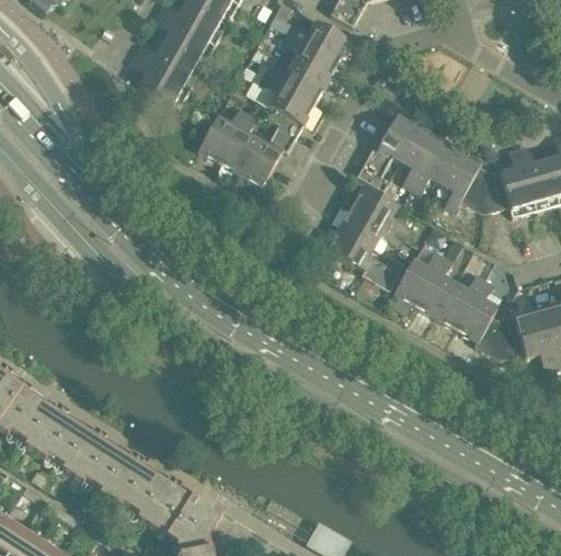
[(30,0),(45,12),(49,7),(57,6),(63,10),(71,0),(30,0)]
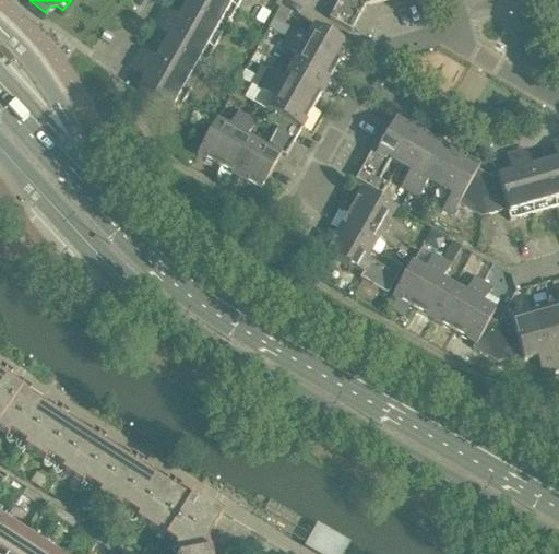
[(186,0),(185,3),(225,26),(227,21),(236,6),(227,0),(186,0)]
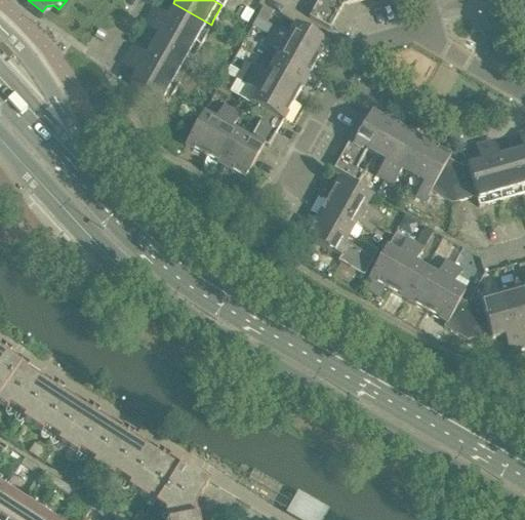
[(347,1),(347,0),(316,0),(309,14),(329,26),(341,2),(347,1)]
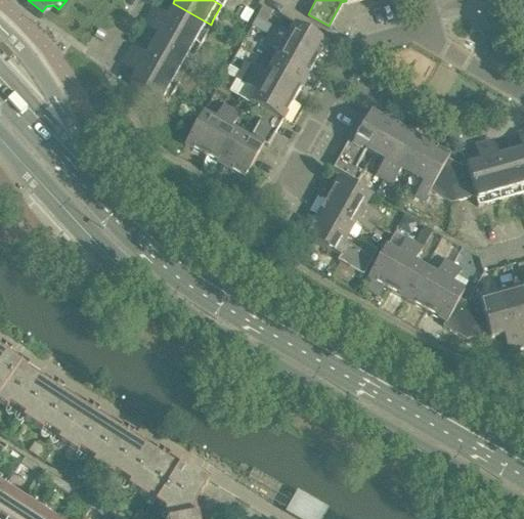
[(153,5),(147,14),(200,43),(208,29),(211,25),(173,3),(168,13),(153,5)]
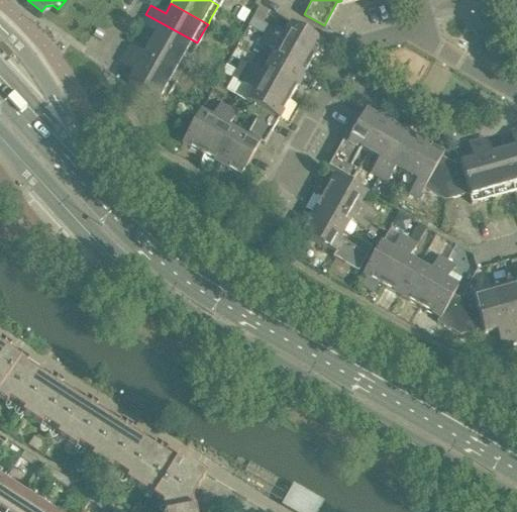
[(156,29),(149,41),(186,63),(189,58),(189,57),(197,42),(145,14),(141,21),(156,29)]
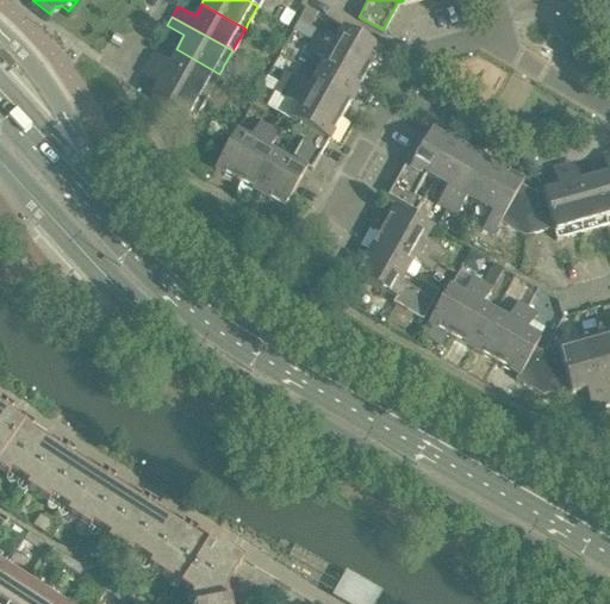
[(304,33),(312,38),(367,68),(380,45),(343,24),(336,38),(318,27),(310,23),(304,33)]
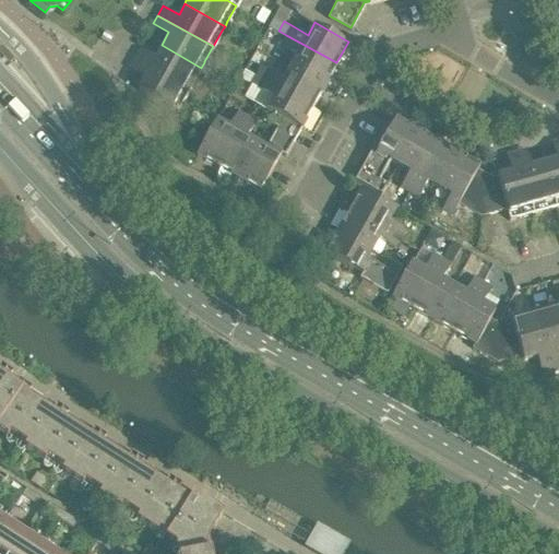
[(297,52),(290,65),(324,83),(336,62),(286,35),(281,44),(297,52)]
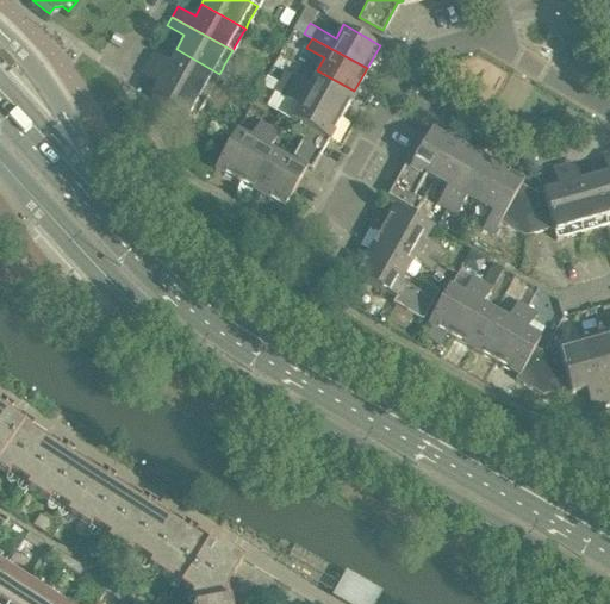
[(153,50),(147,61),(207,95),(217,78),(219,74),(176,49),(170,60),(153,50)]
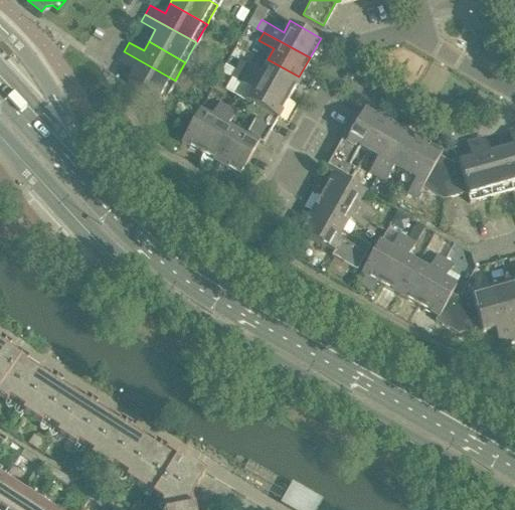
[(175,80),(124,51),(120,59),(134,67),(128,79),(164,100),(167,95),(175,80)]
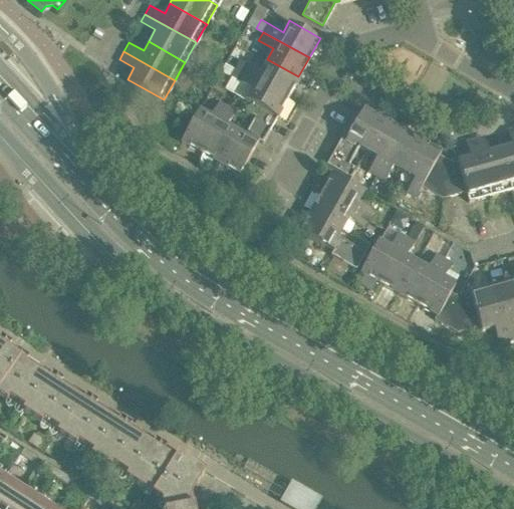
[(239,57),(234,65),(288,95),(298,76),(267,59),(262,69),(246,61),(239,57)]
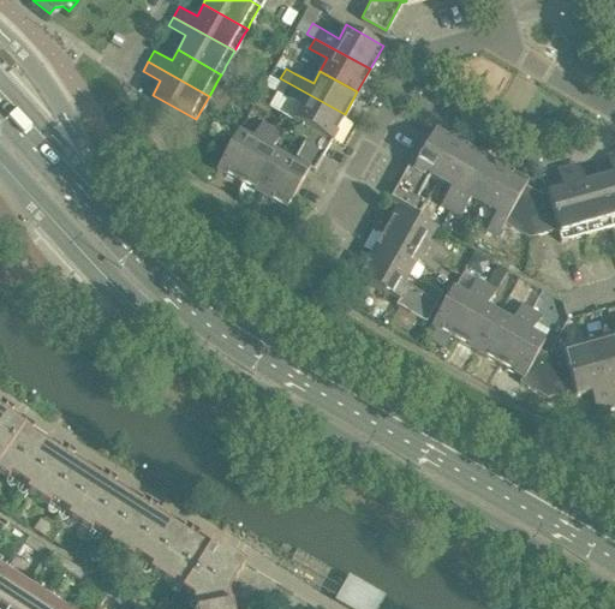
[(302,121),(330,138),(345,114),(280,78),(275,88),(278,89),(269,102),(302,121)]
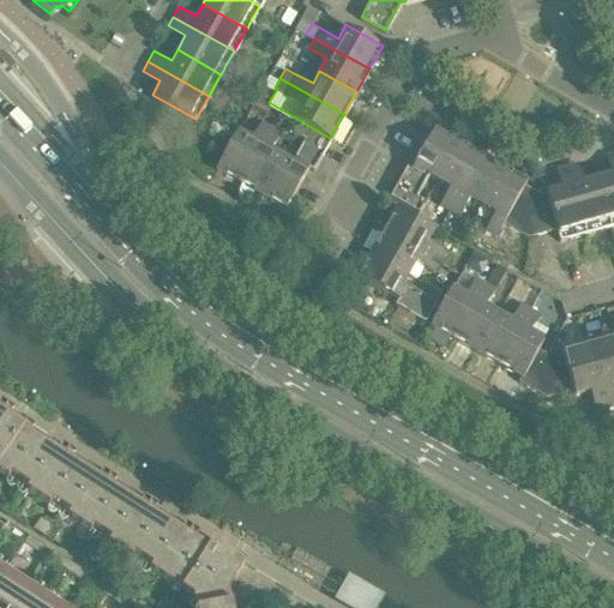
[(216,166),(239,179),(271,125),(260,119),(251,137),(236,128),(216,166)]
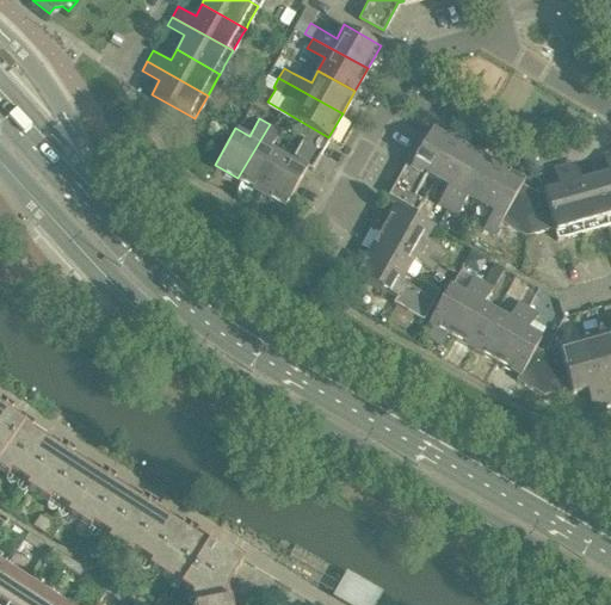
[(279,153),(259,190),(284,204),(307,164),(312,167),(328,137),(300,121),(294,131),(302,136),(290,159),(279,153)]
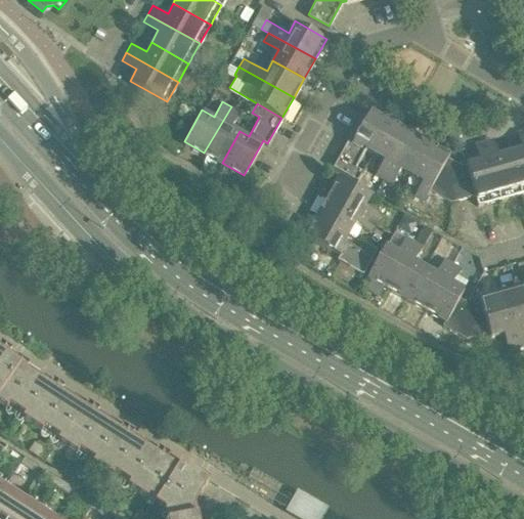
[(204,153),(222,163),(239,131),(230,126),(239,111),(231,106),(204,153)]
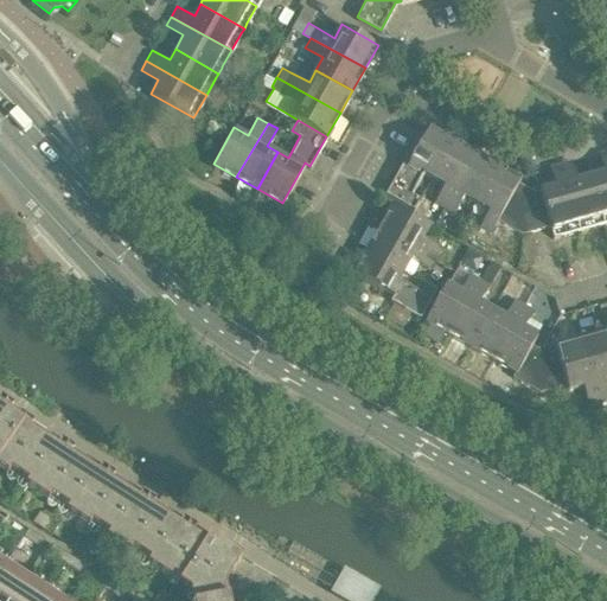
[(413,206),(430,174),(452,136),(429,123),(407,164),(402,160),(385,191),(413,206)]
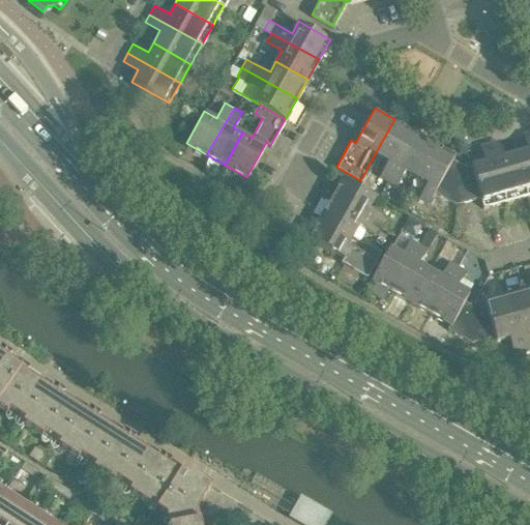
[(379,174),(387,178),(414,130),(394,119),(376,152),(387,159),(379,174)]
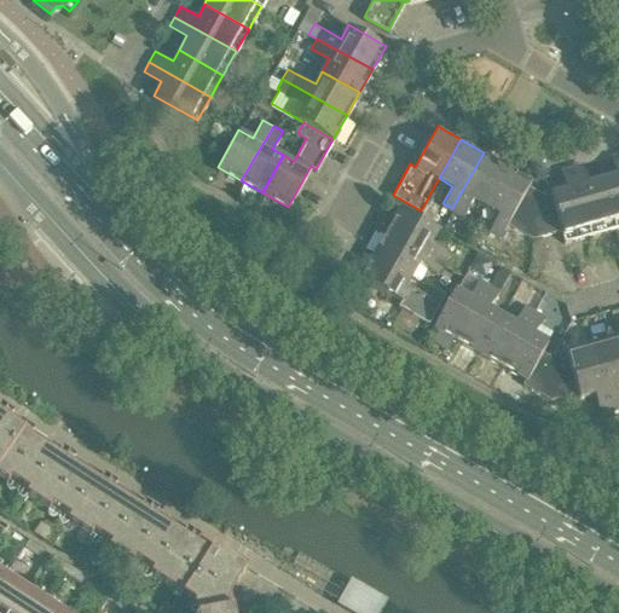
[(615,174),(602,178),(617,225),(618,224),(618,151),(611,154),(615,174)]
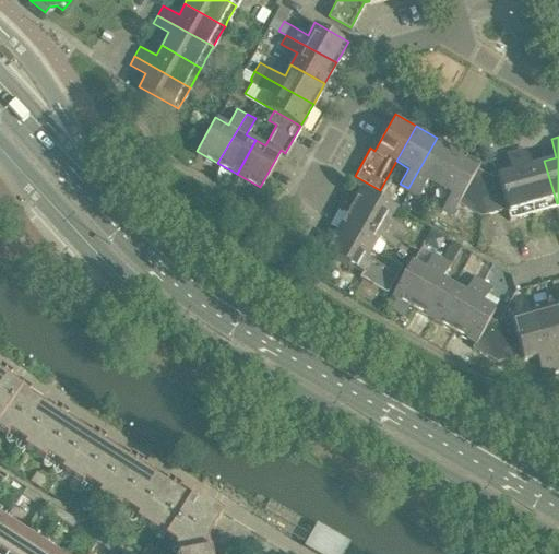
[(428,177),(439,183),(458,150),(437,138),(408,188),(401,202),(409,207),(418,193),(428,177)]
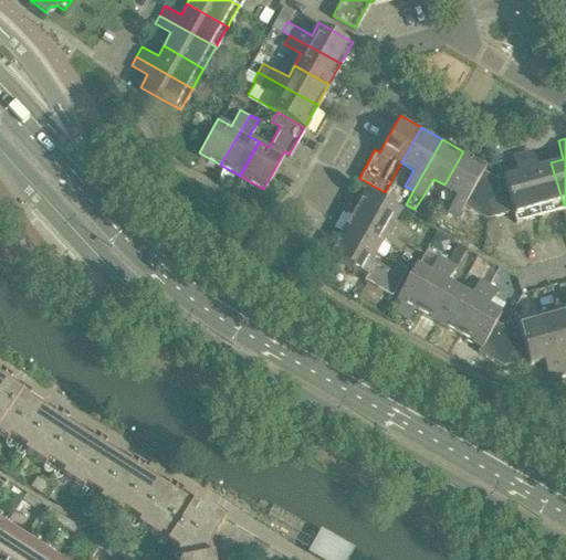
[(533,148),(522,150),(540,212),(564,205),(551,162),(537,166),(533,148)]
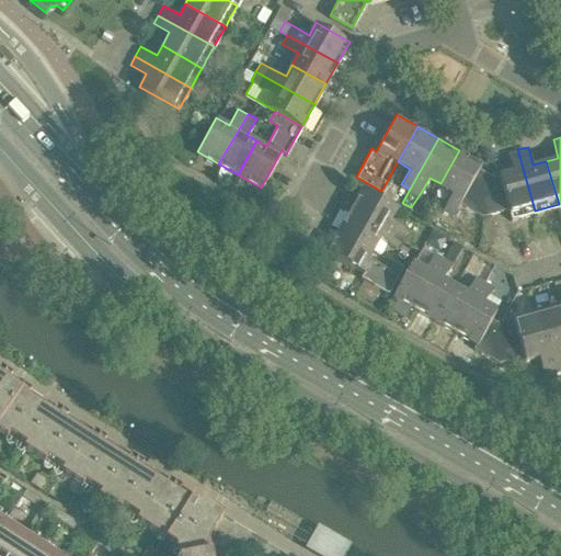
[(535,211),(517,149),(507,152),(513,170),(499,173),(507,206),(511,217),(517,216),(517,215),(535,211)]
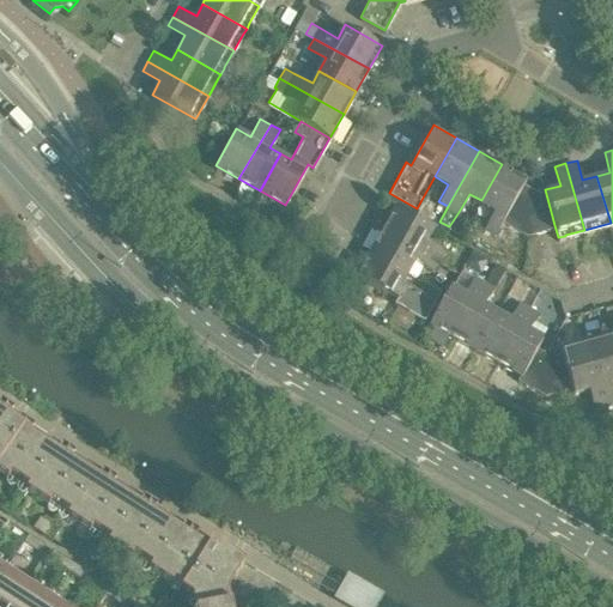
[(502,164),(481,200),(493,207),(484,225),(495,232),(502,219),(523,182),(526,177),(502,164)]
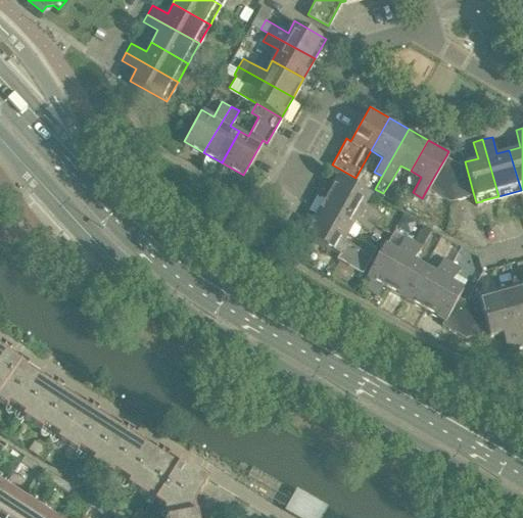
[(446,155),(428,187),(449,199),(473,192),(465,161),(460,163),(446,155)]
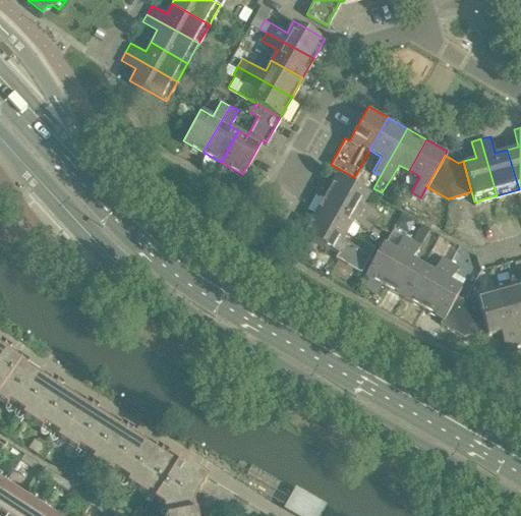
[(337,173),(326,192),(371,219),(377,211),(361,203),(367,190),(337,173)]
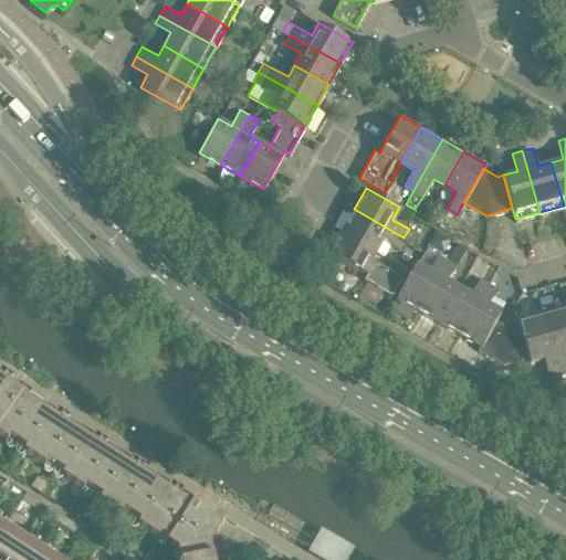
[(354,209),(342,231),(375,250),(381,238),(398,247),(404,238),(354,209)]
